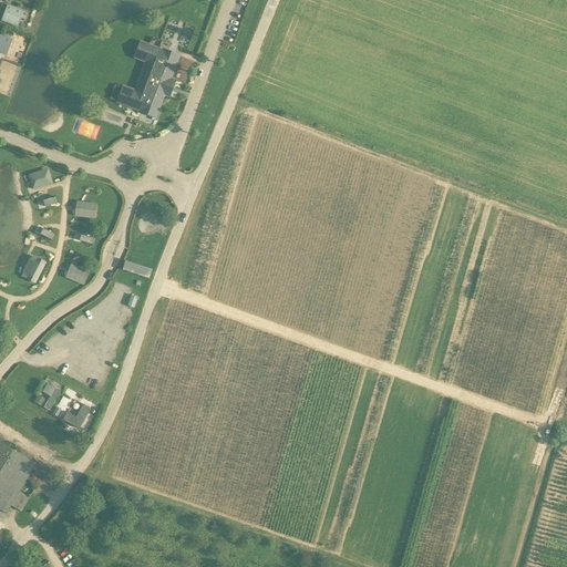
[(1,22),(18,28),(23,11),(7,4),(1,22)]
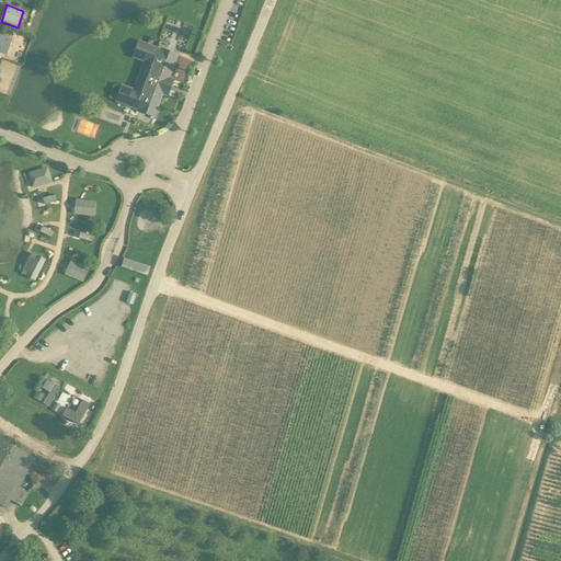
[(0,35),(0,52),(7,55),(12,39),(0,35)]
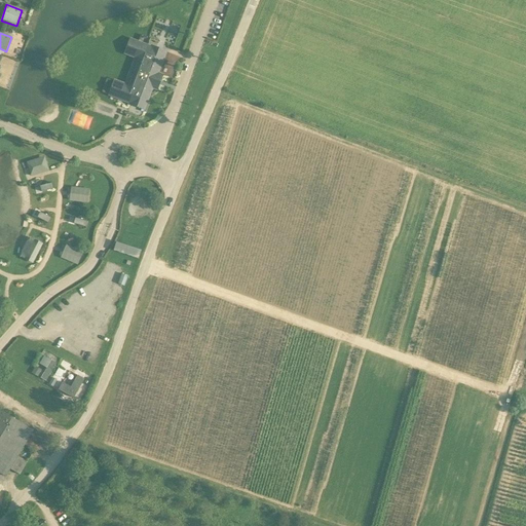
[(150,45),(150,47),(128,39),(122,55),(134,60),(124,83),(114,79),(108,96),(129,104),(128,105),(144,110),(152,89),(156,90),(162,74),(158,72),(165,51),(150,45)]
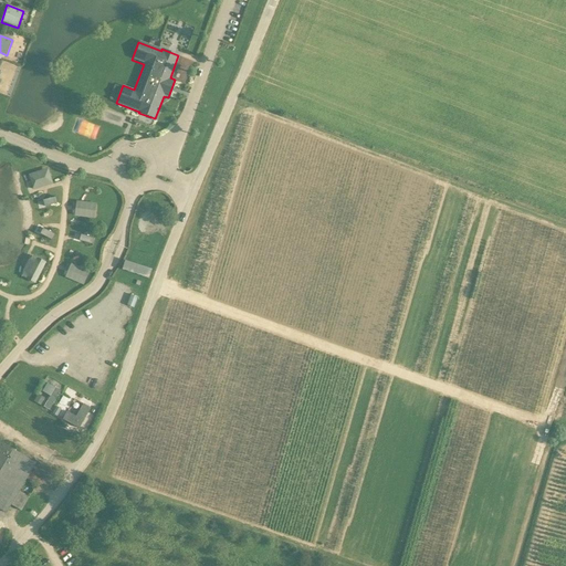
[(76,133),(95,140),(101,126),(82,119),(76,133)]
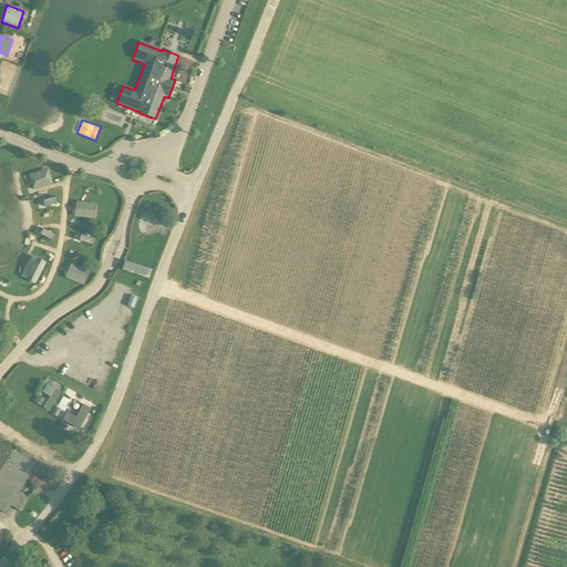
[(101,215),(110,222),(115,214),(107,207),(101,215)]
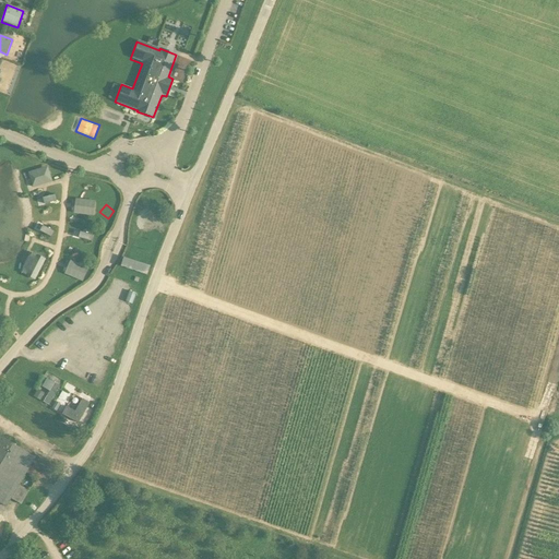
[(54,232),(39,228),(37,240),(50,244),(54,232)]
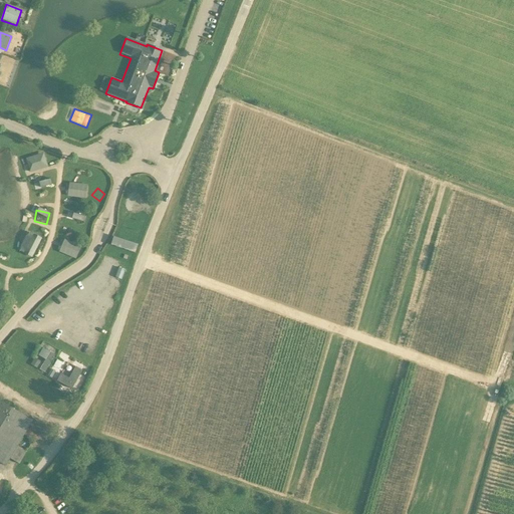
[(76,223),(84,227),(88,220),(80,215),(76,223)]
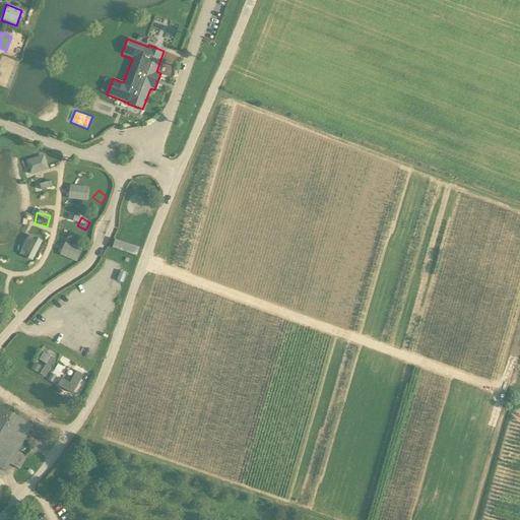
[(20,258),(37,265),(40,257),(23,250),(20,258)]
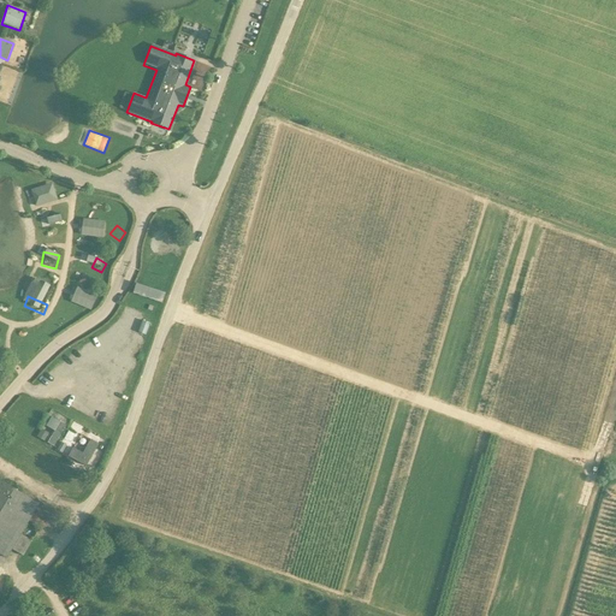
[(138,332),(144,335),(149,324),(143,321),(138,332)]
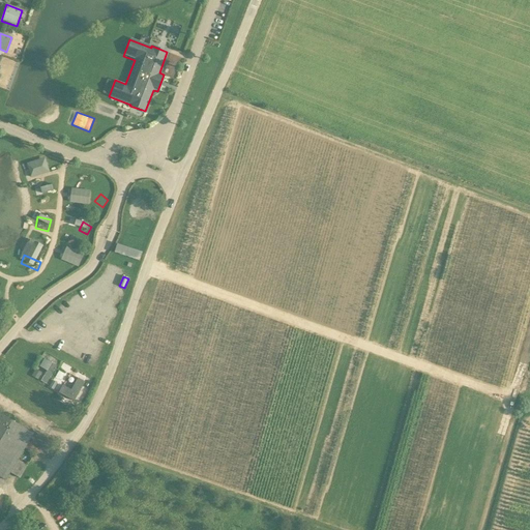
[(41,380),(47,383),(58,365),(45,357),(39,365),(48,370),(41,380)]
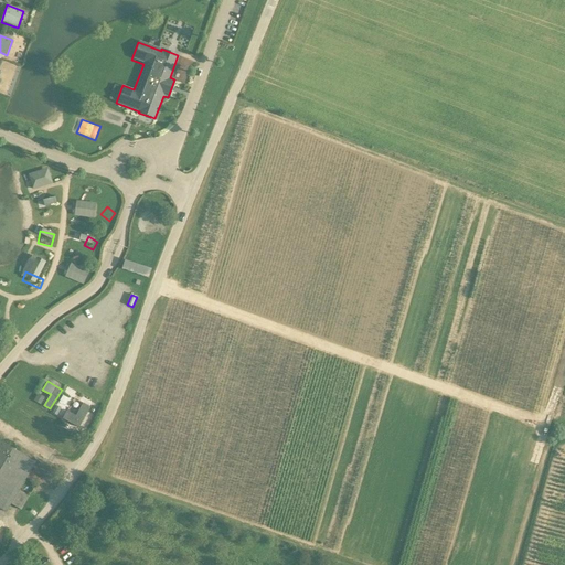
[(43,405),(50,394),(42,390),(35,401),(43,405)]
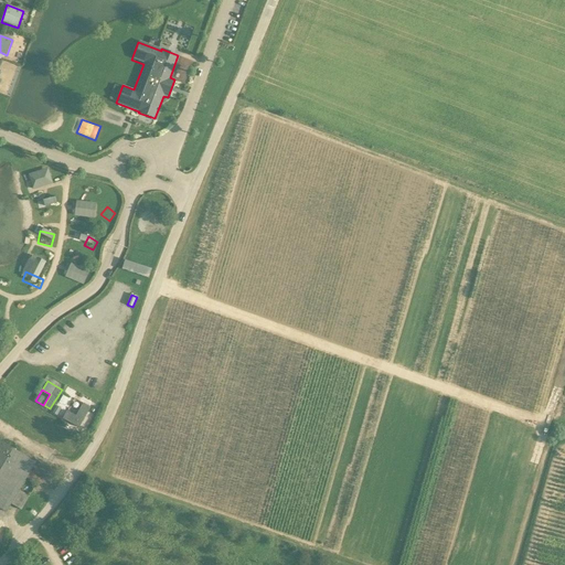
[(62,417),(80,427),(91,405),(83,401),(75,415),(66,411),(62,417)]
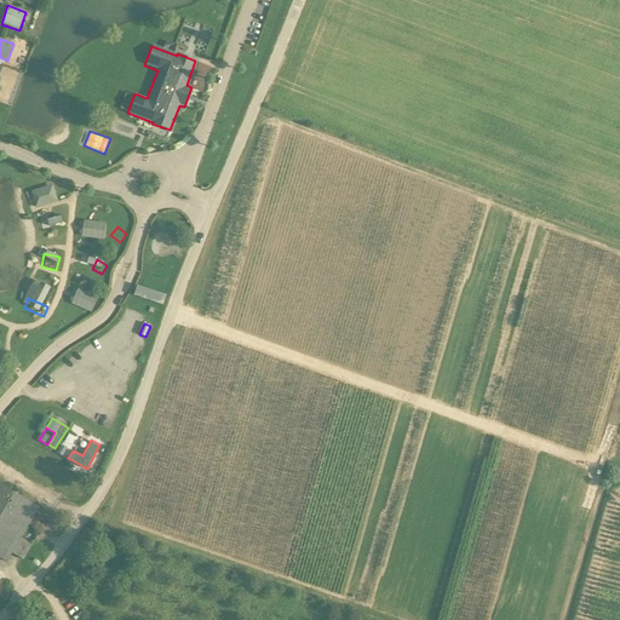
[(39,507),(0,484),(0,558),(6,562),(28,526),(42,534),(46,527),(33,518),(39,507)]
